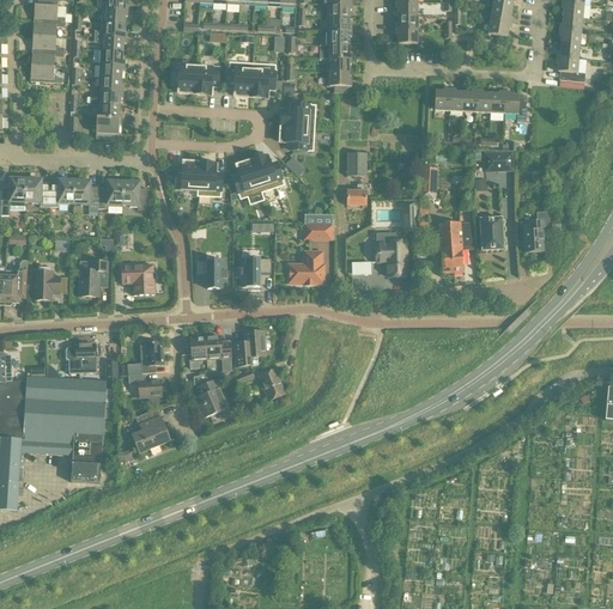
[(34,19),(65,22),(66,16),(58,16),(58,0),(38,0),(37,4),(35,4),(34,19)]
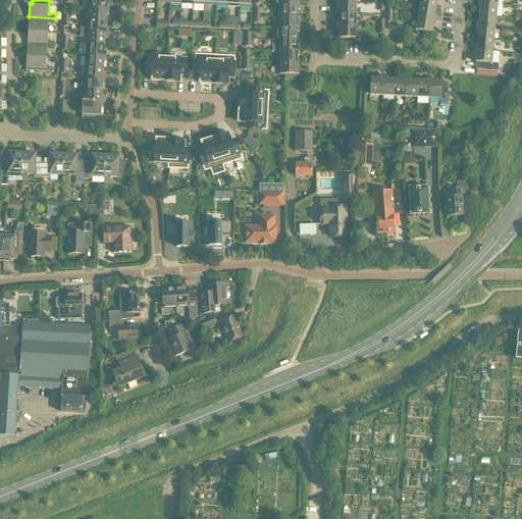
[(88,0),(88,7),(109,8),(109,3),(107,3),(107,0),(88,0)]
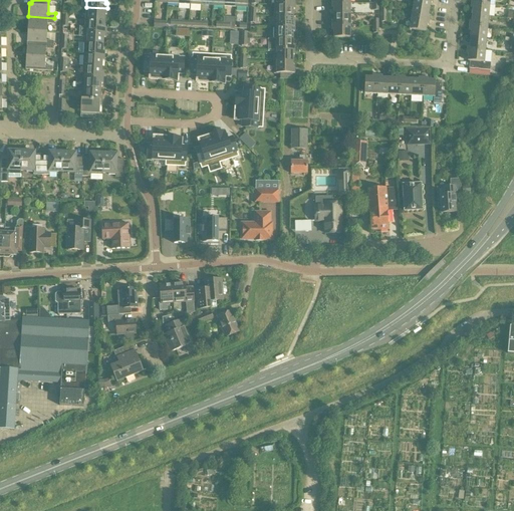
[(350,1),(332,0),(332,5),(334,5),(334,12),(350,12),(350,1)]
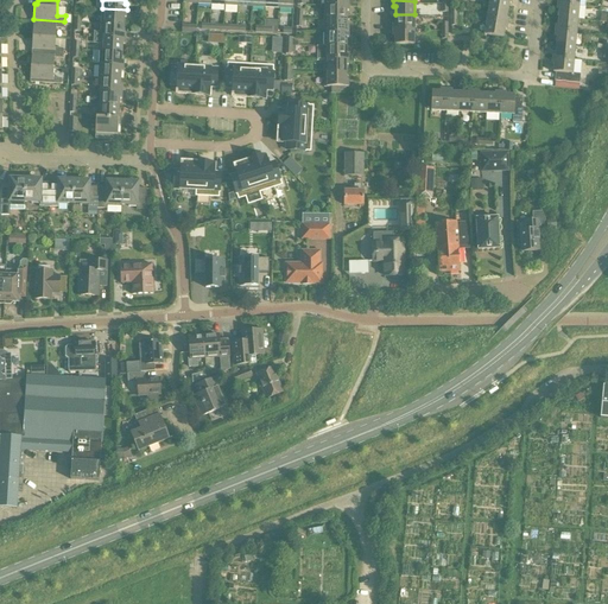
[(578,4),(558,1),(557,6),(559,7),(558,14),(577,17),(578,4)]
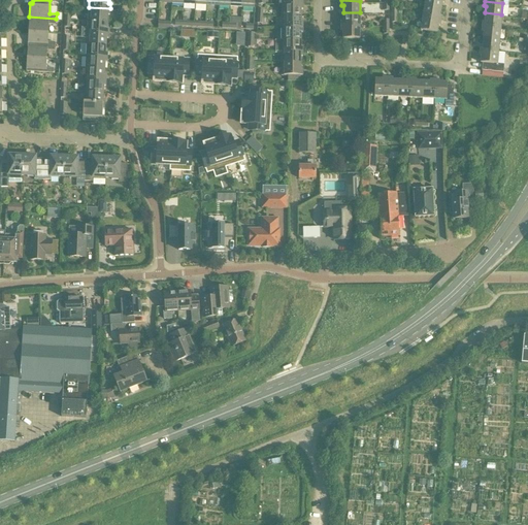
[(282,2),(282,13),(301,13),(301,7),(303,7),(303,2),(282,2)]
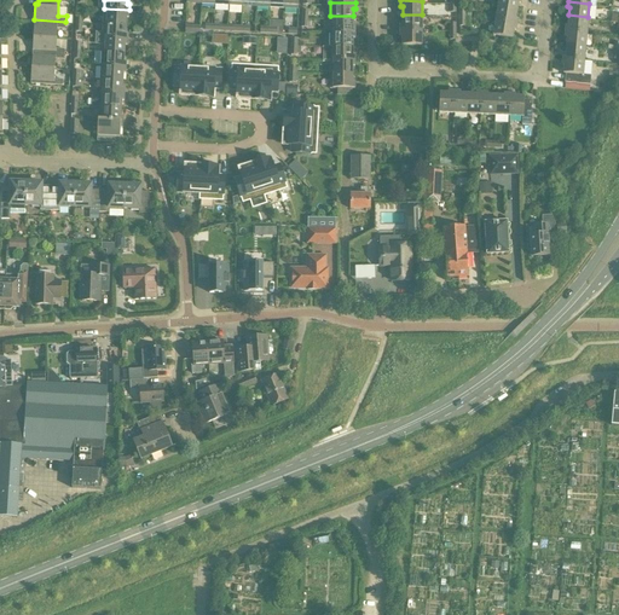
[(498,5),(496,18),(516,22),(518,17),(515,16),(518,9),(498,5)]
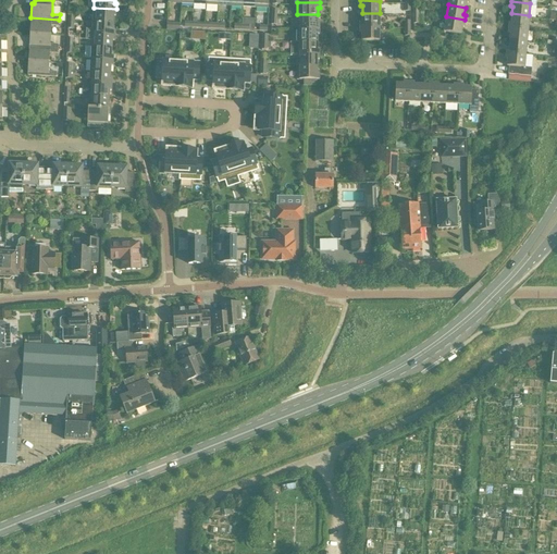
[(94,8),(94,20),(113,21),(114,13),(115,13),(116,9),(94,8)]
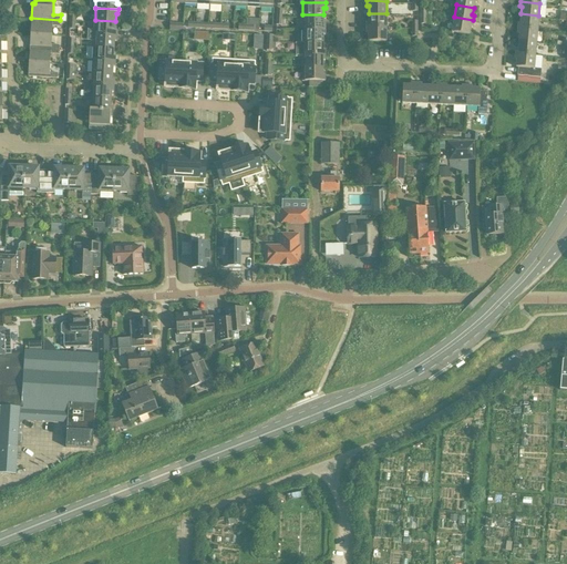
[(387,13),(369,13),(369,20),(367,20),(367,26),(387,26),(387,13)]
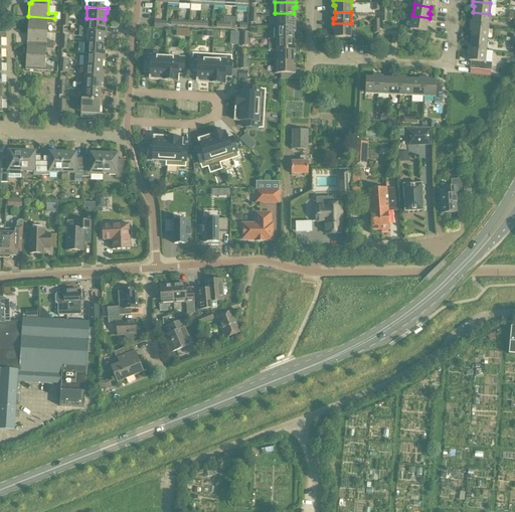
[(489,14),(473,12),(473,19),(471,19),(470,24),(488,25),(489,14)]
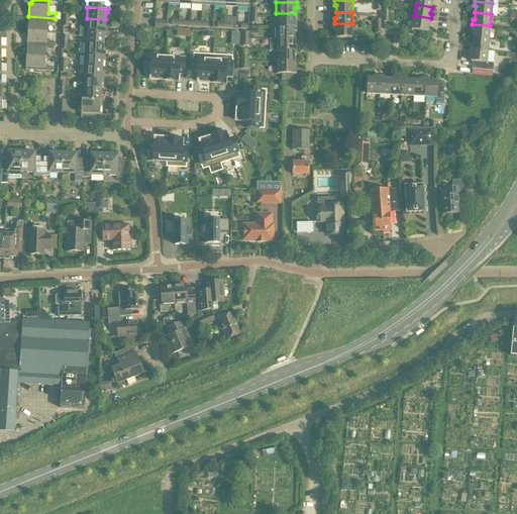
[(276,13),(276,25),(296,25),(297,20),(295,20),(295,13),(276,13)]
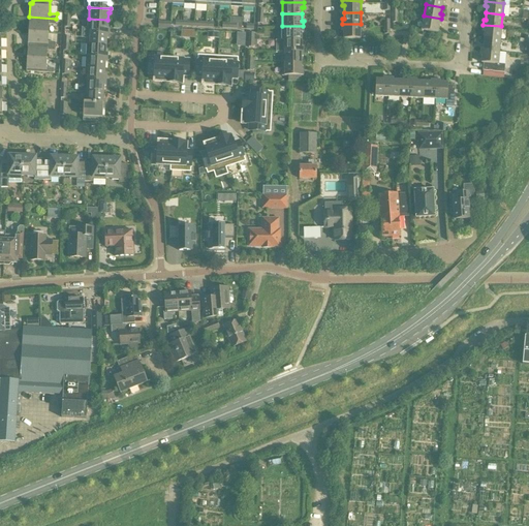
[(441,19),(424,16),(422,28),(438,31),(439,24),(441,24),(441,19)]
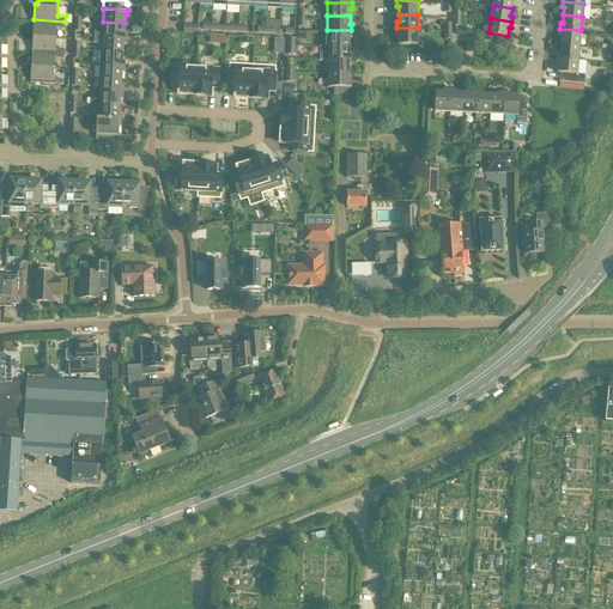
[(65,22),(34,19),(34,35),(56,36),(56,25),(65,26),(65,22)]
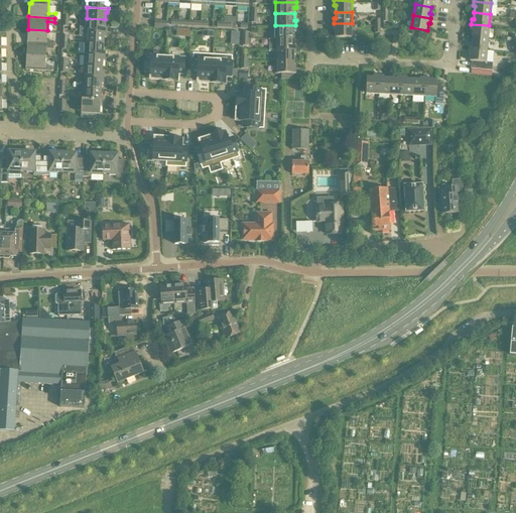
[(81,24),(80,29),(106,30),(107,26),(105,26),(105,19),(87,18),(86,25),(81,24)]
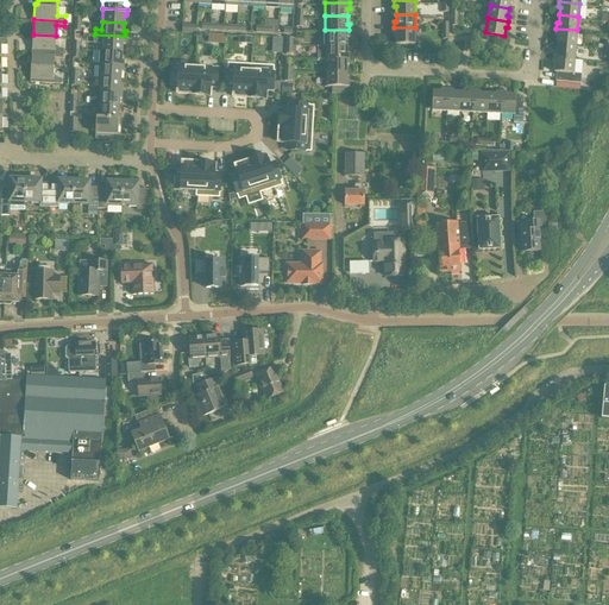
[(415,27),(394,27),(394,33),(395,33),(395,42),(415,42),(415,27)]
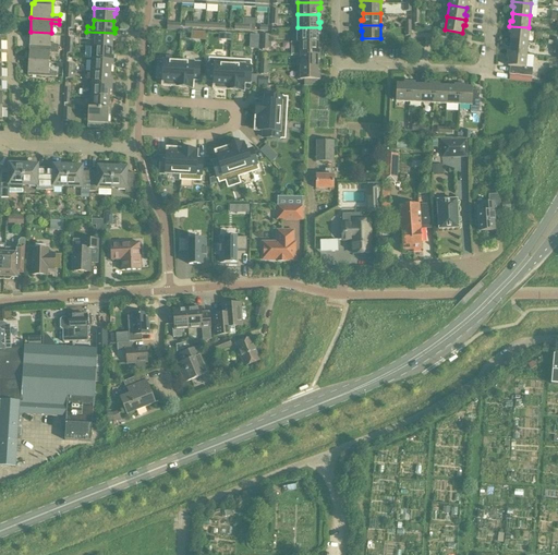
[(529,27),(509,26),(509,31),(511,31),(510,38),(528,40),(529,27)]
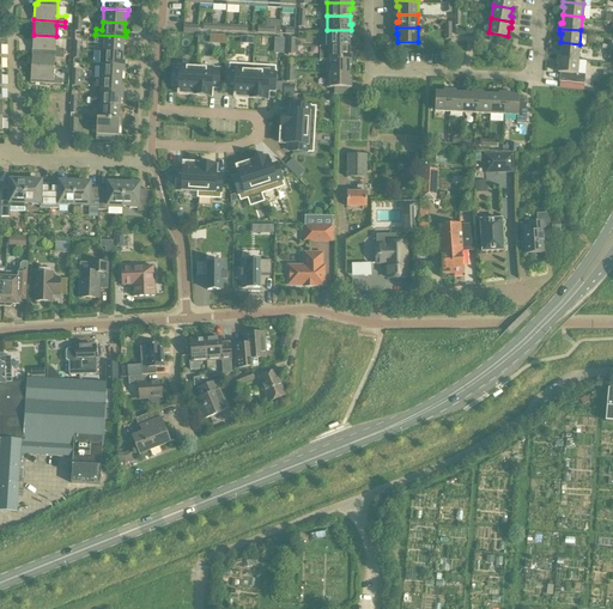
[(327,30),(327,43),(350,43),(350,36),(351,36),(351,30),(327,30)]
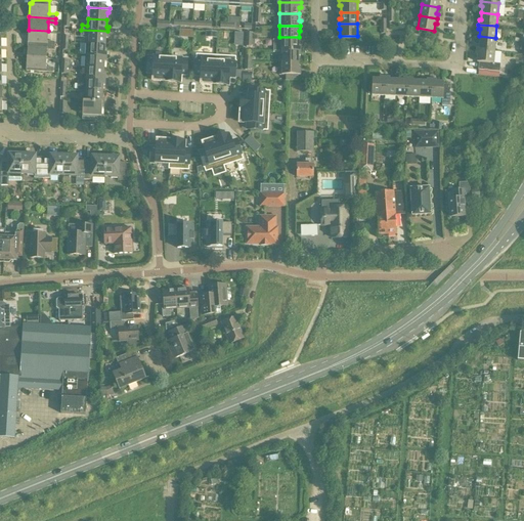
[(235,42),(244,42),(244,29),(235,29),(235,42)]
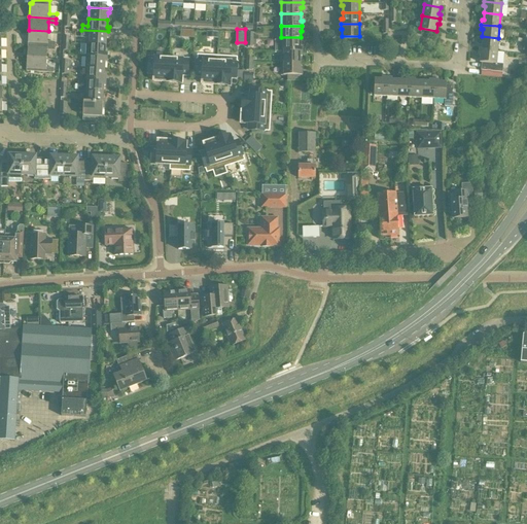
[(48,31),(29,30),(28,42),(55,44),(55,40),(47,39),(48,31)]
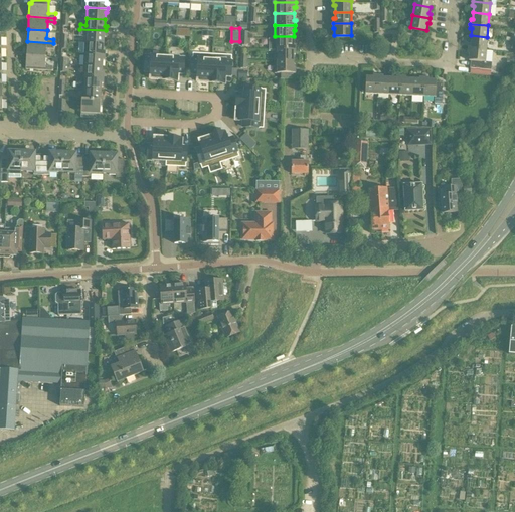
[(106,30),(79,29),(79,34),(86,35),(84,41),(104,42),(104,35),(106,35),(106,30)]
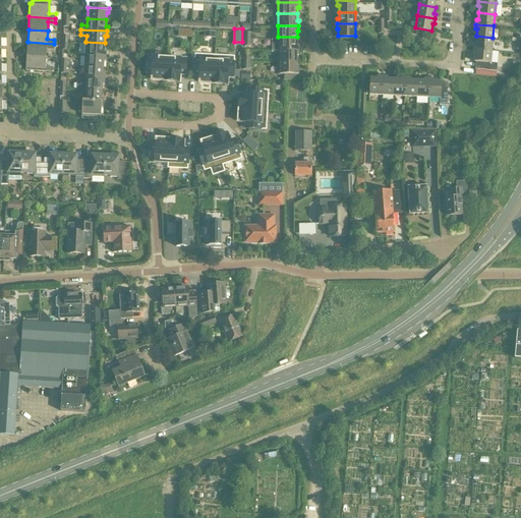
[(474,43),(473,47),(491,49),(493,38),(476,36),(475,43),(474,43)]
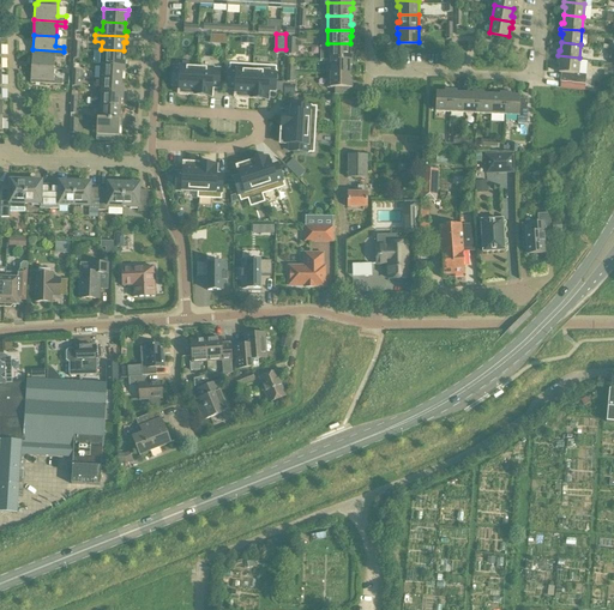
[(327,43),(320,43),(320,56),(327,58),(351,58),(351,52),(350,52),(350,43),(327,43)]
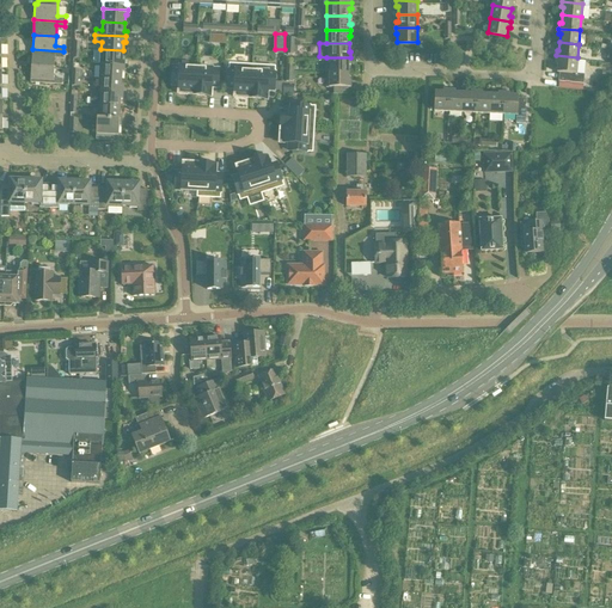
[(32,49),(31,65),(54,66),(55,55),(63,56),(63,51),(32,49)]
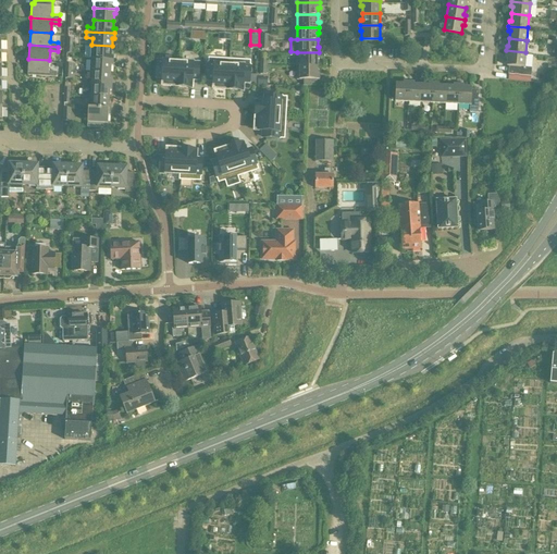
[(112,46),(91,45),(91,57),(113,58),(113,52),(112,52),(112,46)]
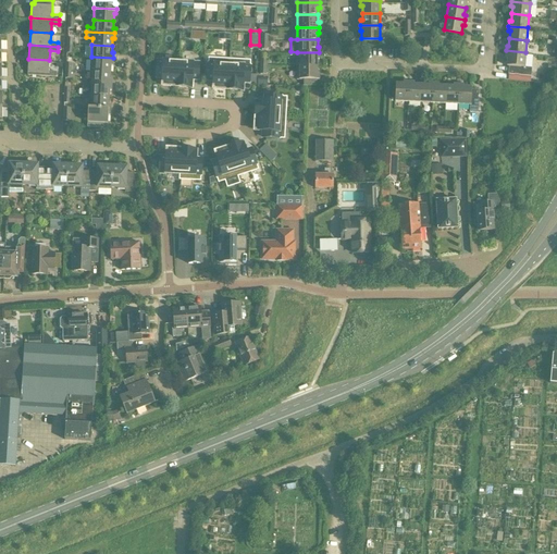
[(525,52),(506,50),(506,56),(508,56),(507,63),(509,64),(508,72),(531,74),(532,65),(524,64),(525,52)]
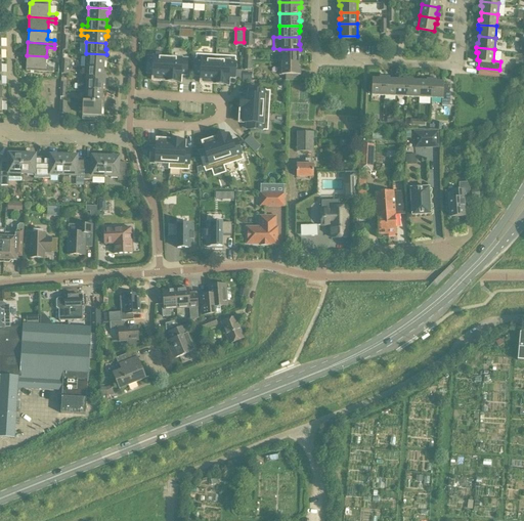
[(300,49),(279,49),(279,60),(299,60),(299,53),(300,53),(300,49)]
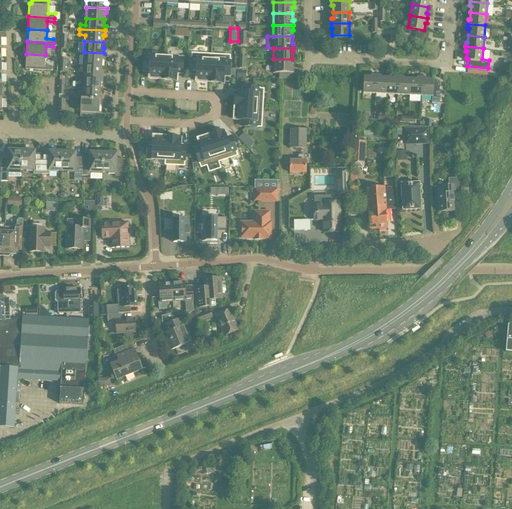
[(192,51),(191,70),(197,70),(197,79),(209,80),(211,52),(192,51)]
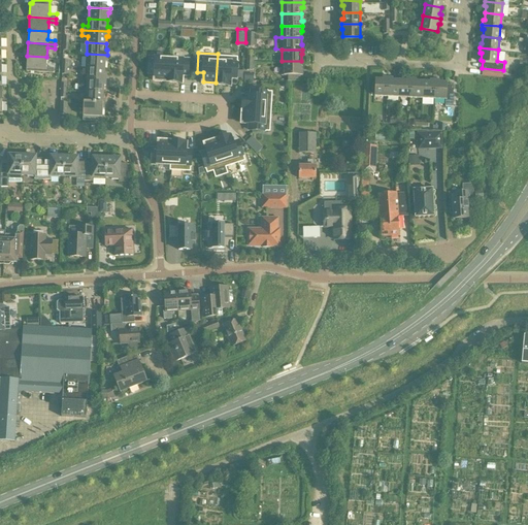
[(87,54),(86,66),(105,67),(105,60),(107,60),(107,55),(87,54)]
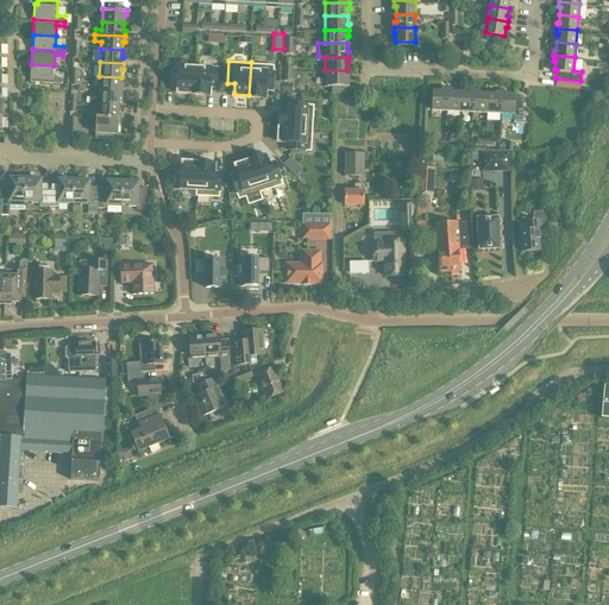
[(251,62),(249,95),(264,95),(264,86),(272,86),(274,63),(251,62)]
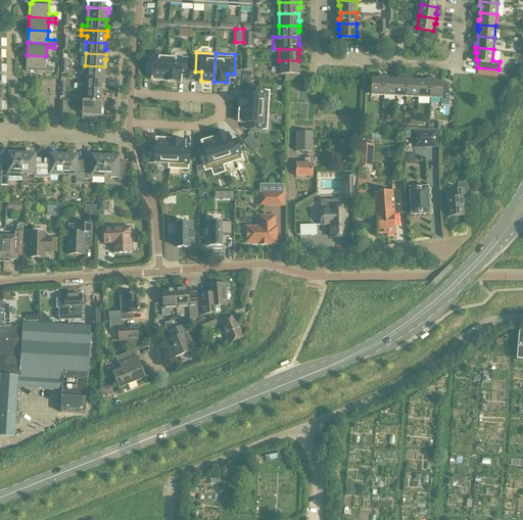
[(154,69),(153,78),(167,79),(168,55),(148,54),(147,68),(154,69)]
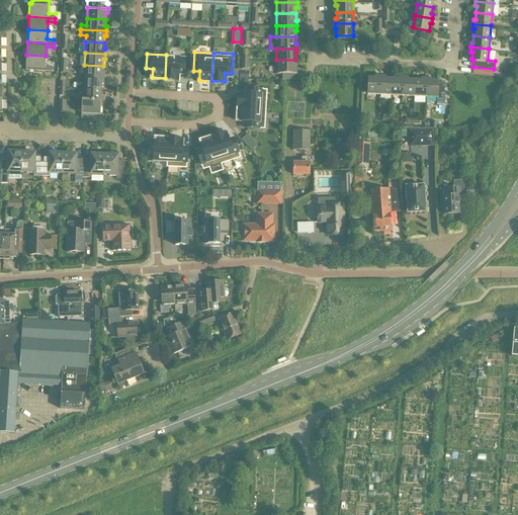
[(46,56),(26,55),(25,68),(52,69),(53,65),(46,64),(46,56)]
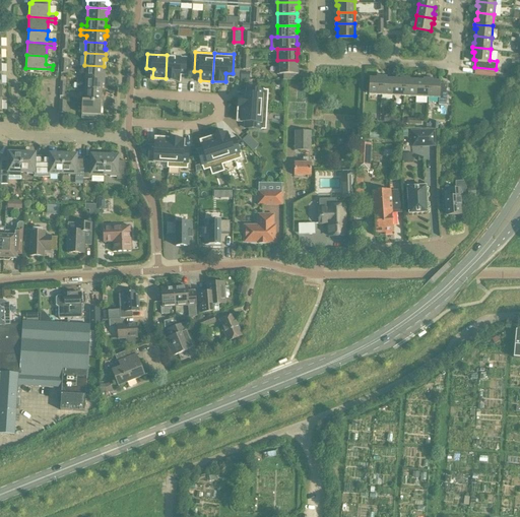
[(166,78),(178,79),(178,70),(185,70),(186,56),(167,55),(166,78)]
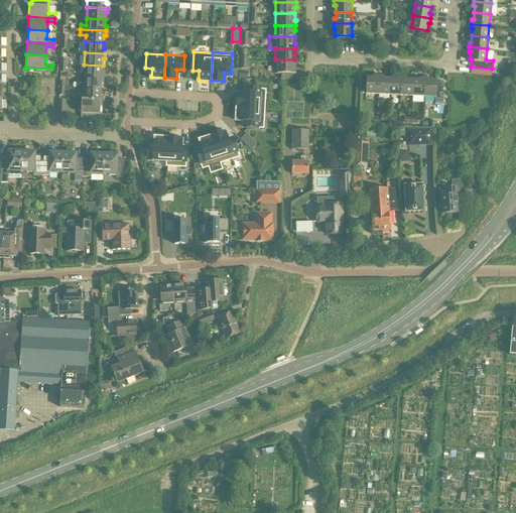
[(294,59),(275,59),(275,72),(281,72),(281,77),(293,77),(293,72),(295,72),(295,67),(294,67),(294,59)]
